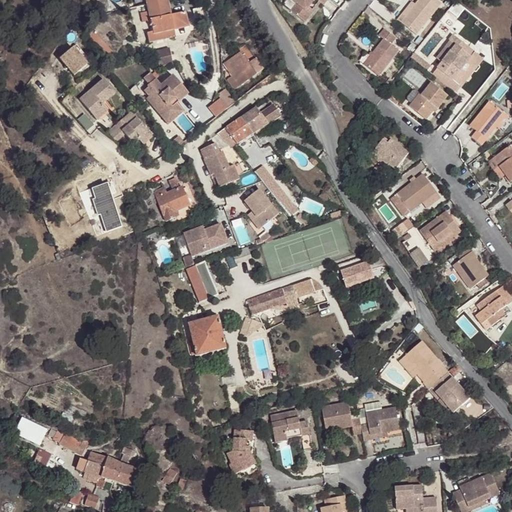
[(168,0),(147,5),(153,31),(147,33),(149,43),(175,37),(174,30),(188,27),(186,12),(171,15),(168,0)]
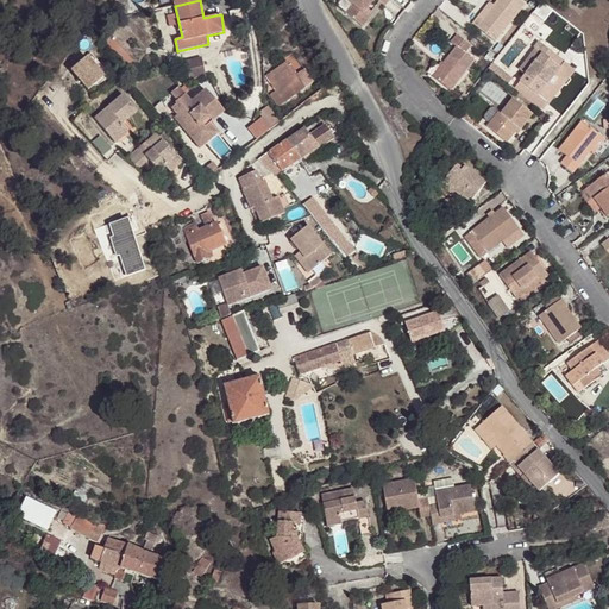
[(345,0),(346,0),(353,6),(346,16),(362,29),(370,18),(365,14),(376,1),(381,5),(384,7),(390,0),(345,0)]
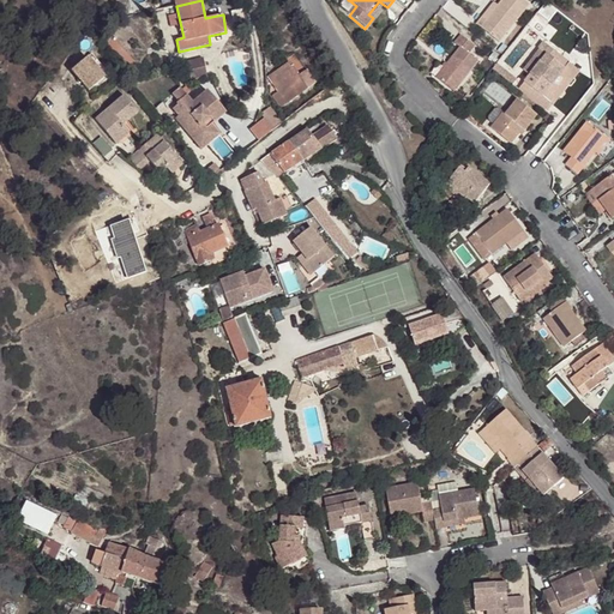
[(489,20),(485,17),(477,26),(500,43),(530,6),(522,0),(505,0),(499,7),(489,20)]
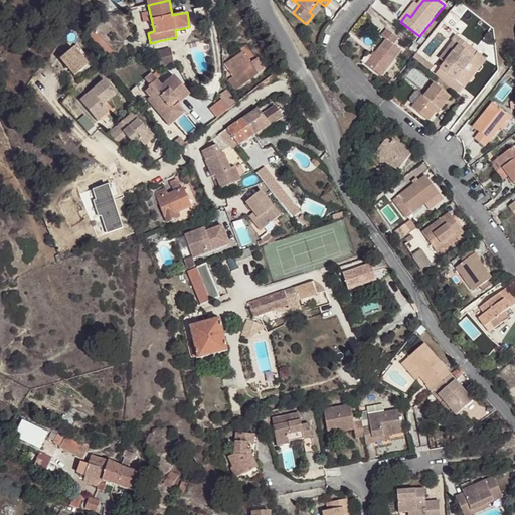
[(309,12),(313,15),(322,4),(318,1),(309,12)]
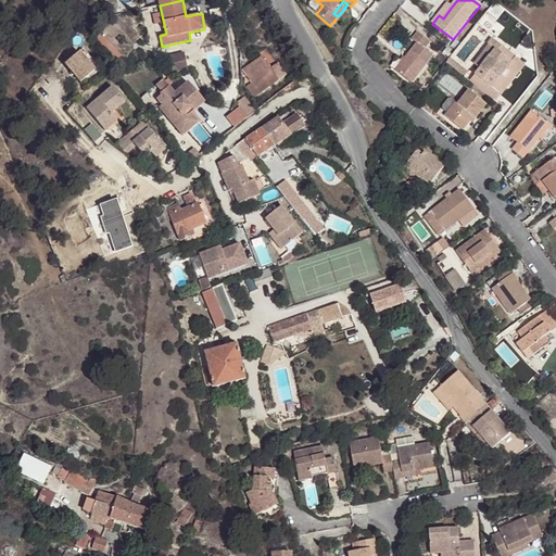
[(449,4),(439,15),(443,19),(452,7),(449,4)]
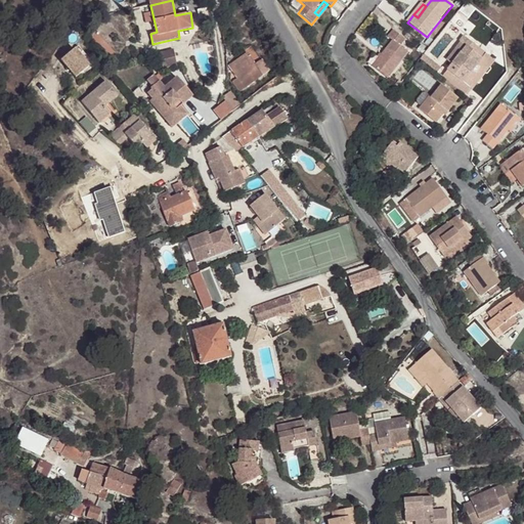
[(210,24),(208,8),(198,11),(200,26),(210,24)]
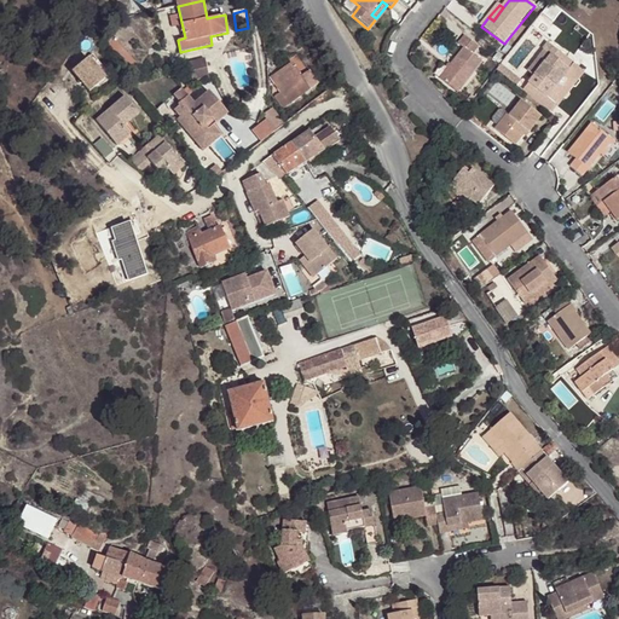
[(463,48),(440,79),(458,92),(482,63),(473,55),(479,47),(464,36),(458,45),(463,48)]
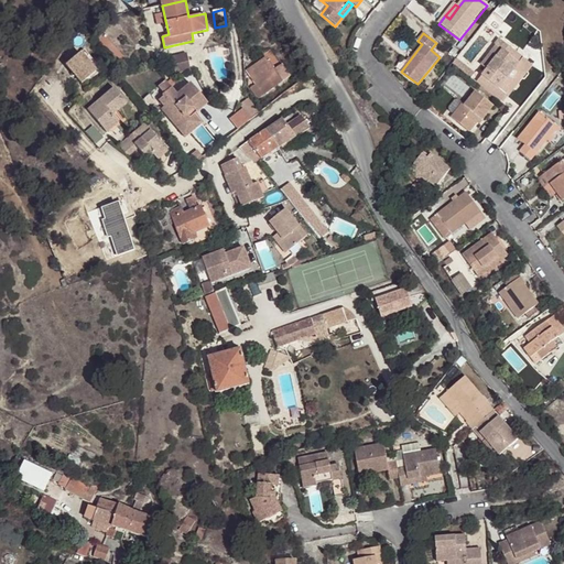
[(494,42),(498,45),(503,50),(484,76),(508,95),(513,87),(512,86),(508,83),(522,64),(508,53),(511,47),(498,38),(494,42)]
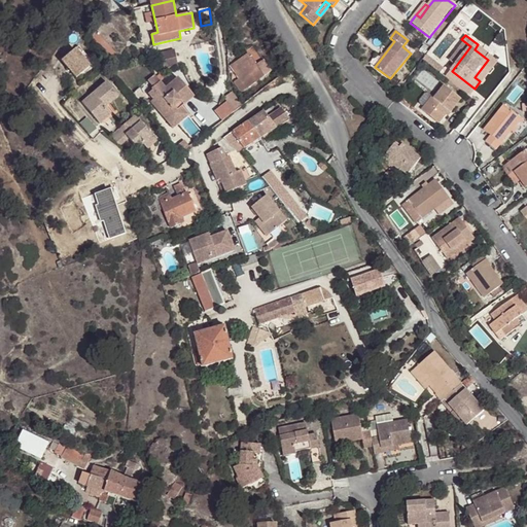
[(465,42),(447,67),(452,71),(470,46),(465,42)]
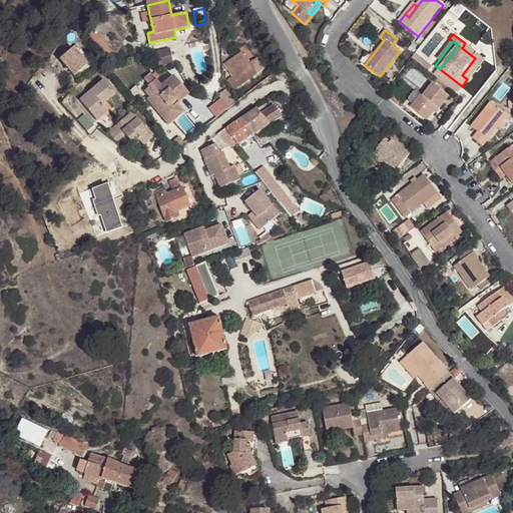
[(76,45),(72,48),(87,65),(90,62),(76,45)]
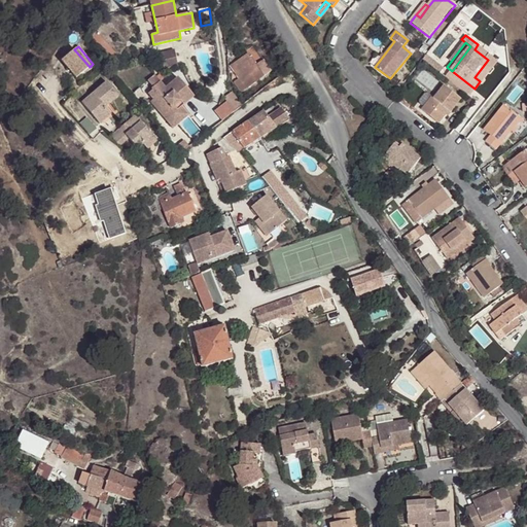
[(74,49),(62,61),(76,78),(90,67),(74,49)]
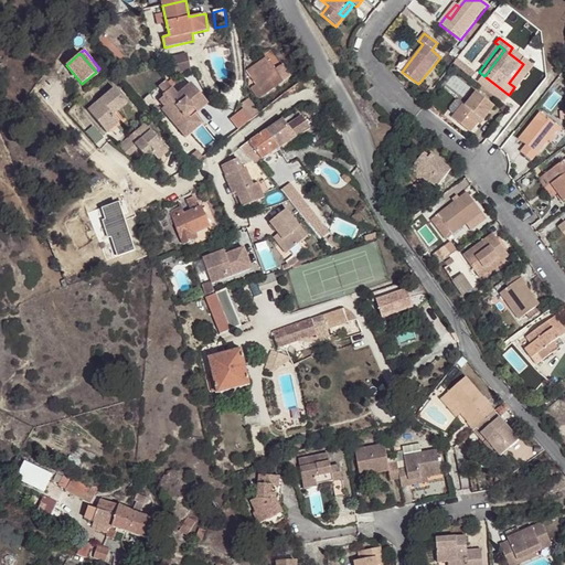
[(188,62),(187,54),(171,56),(173,65),(188,62)]
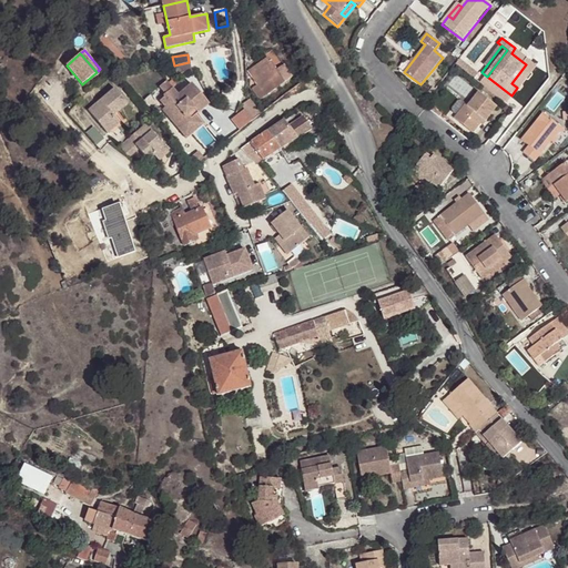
[(269,59),(250,71),(260,85),(255,89),(261,98),(284,81),(269,59)]
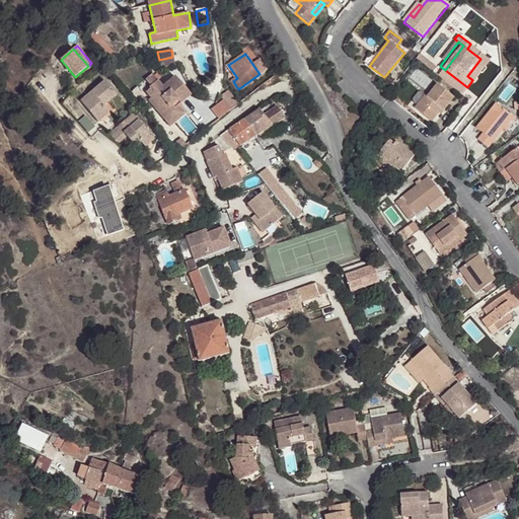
[(485,62),(480,59),(467,76),(471,79),(485,62)]
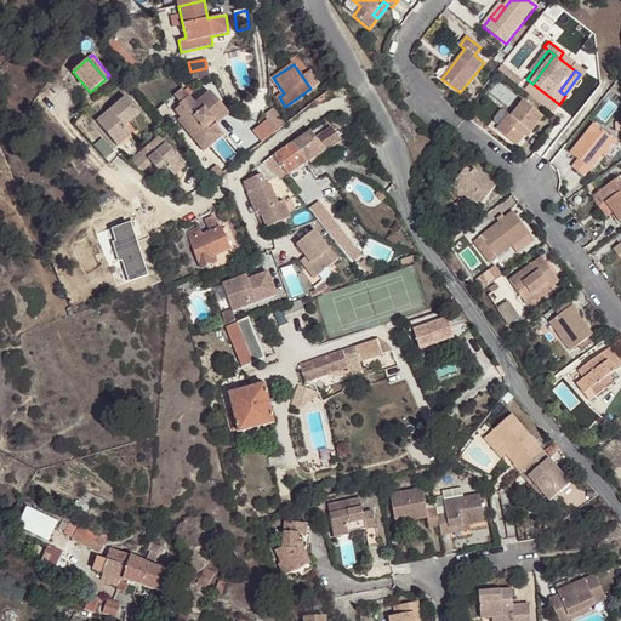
[(217,118),(220,120),(228,113),(210,90),(194,102),(188,92),(177,101),(180,104),(175,108),(183,120),(181,123),(191,136),(195,132),(203,142),(217,130),(214,125),(211,123),(217,118)]
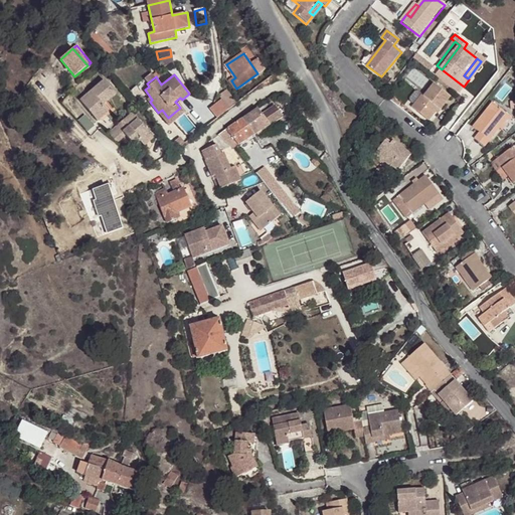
[(96,88),(107,102),(115,95),(103,81),(96,88)]
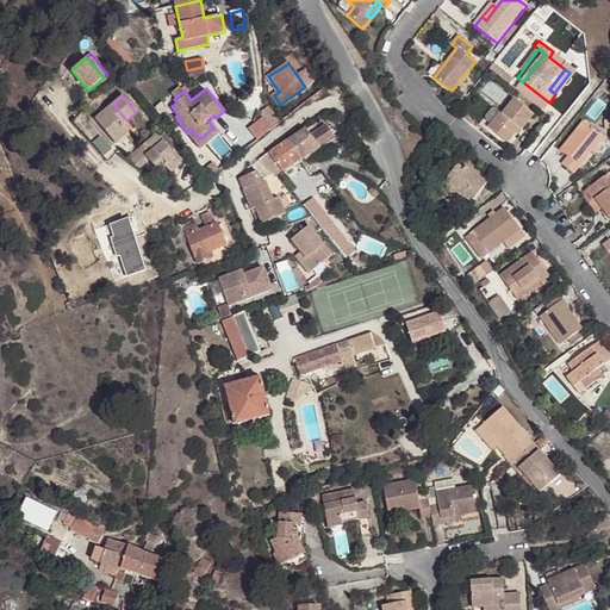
[(535,107),(522,97),(520,99),(533,110),(535,107)]
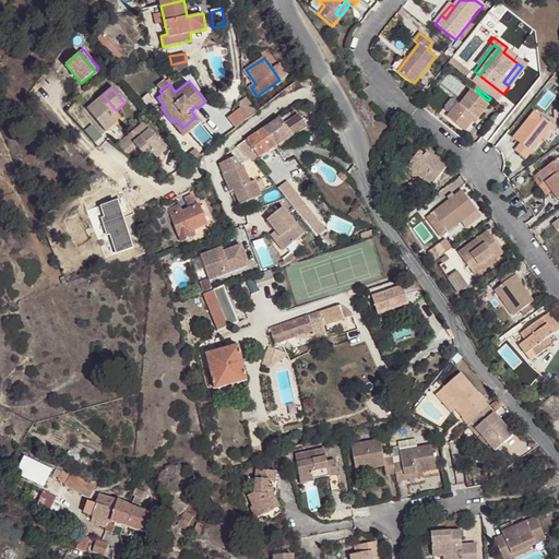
[(464,133),(472,122),(475,119),(477,120),(482,116),(479,115),(487,106),(471,93),(460,106),(458,104),(454,102),(451,100),(443,110),(444,113),(449,116),(445,119),(464,133)]
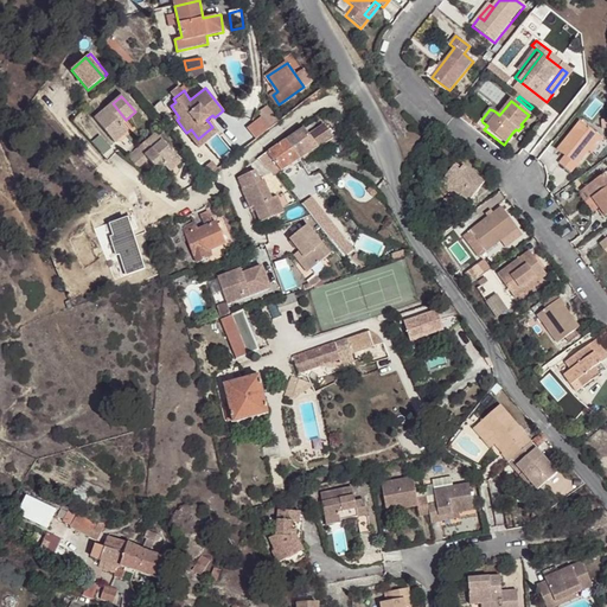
[(123,121),(126,120),(113,103),(93,120),(114,144),(126,133),(120,125),(122,123),(123,121)]
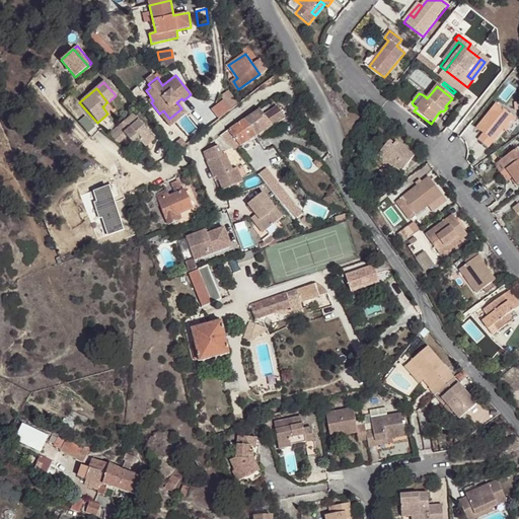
[(230,89),(223,95),(234,108),(240,103),(230,89)]
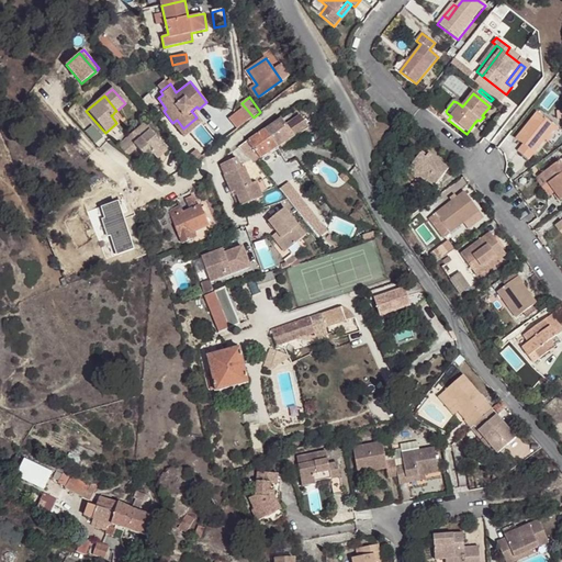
[(543,142),(554,128),(536,114),(514,141),(521,147),(516,154),(527,161),(543,142)]
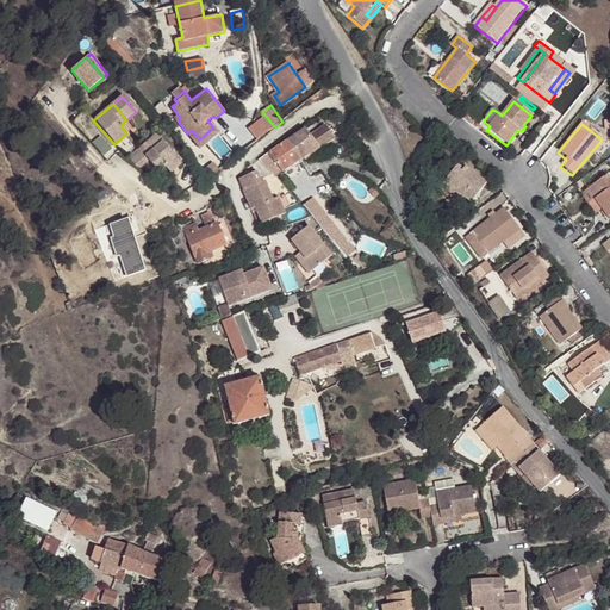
[(192,130),(187,134),(198,148),(217,134),(213,128),(199,139),(192,130)]
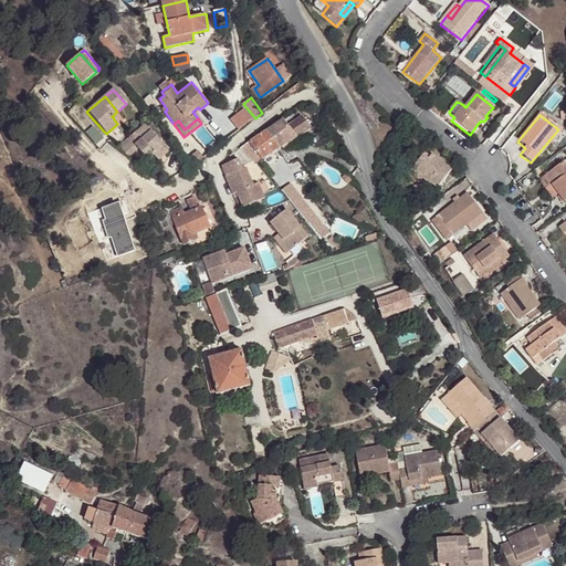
[(283,119),(281,121),(269,129),(282,147),(310,128),(302,118),(289,127),(283,119)]
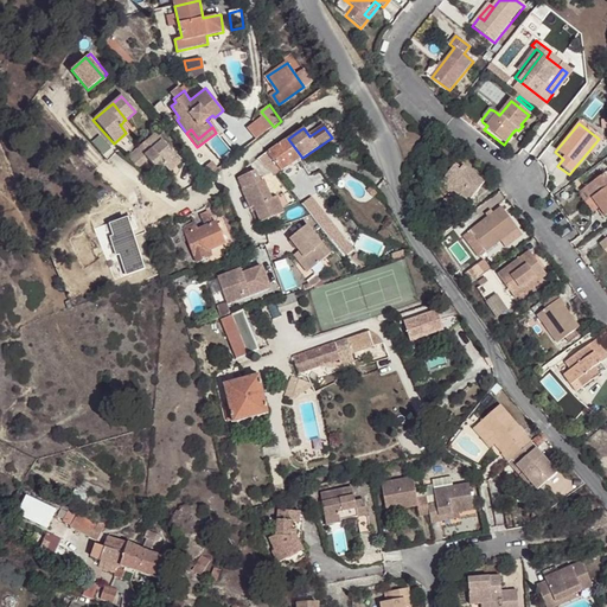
[(179,165),(154,134),(127,158),(135,170),(146,160),(157,173),(164,167),(168,173),(179,165)]
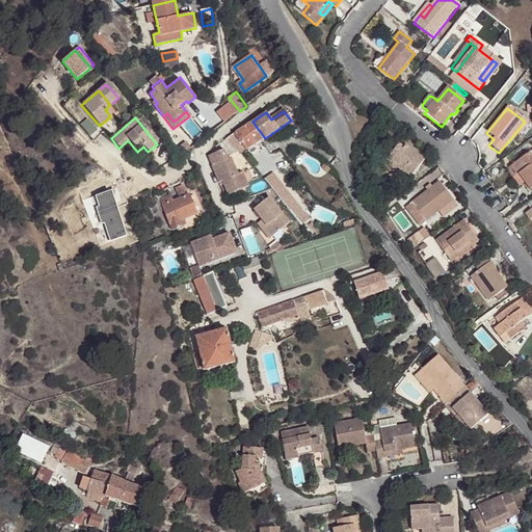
[(471,137),(479,125),(468,117),(459,130),(471,137)]
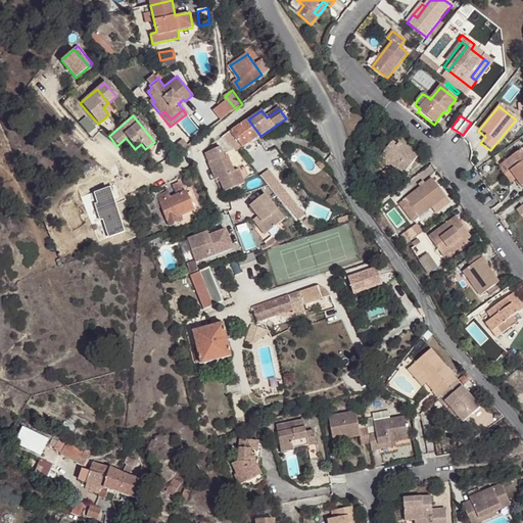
[(242,147),(260,136),(248,120),(231,132),(242,147)]
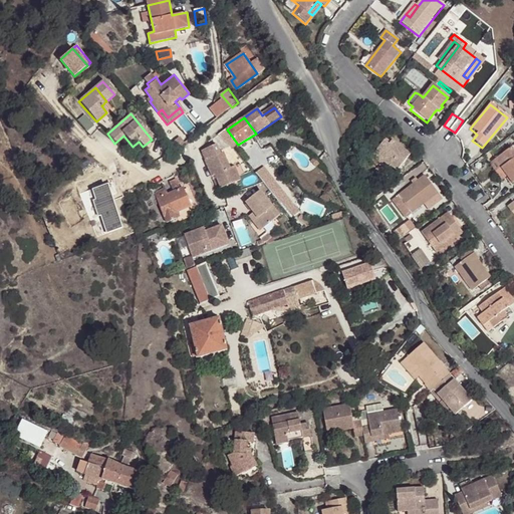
[(510,119),(507,117),(497,130),(500,132),(510,119)]
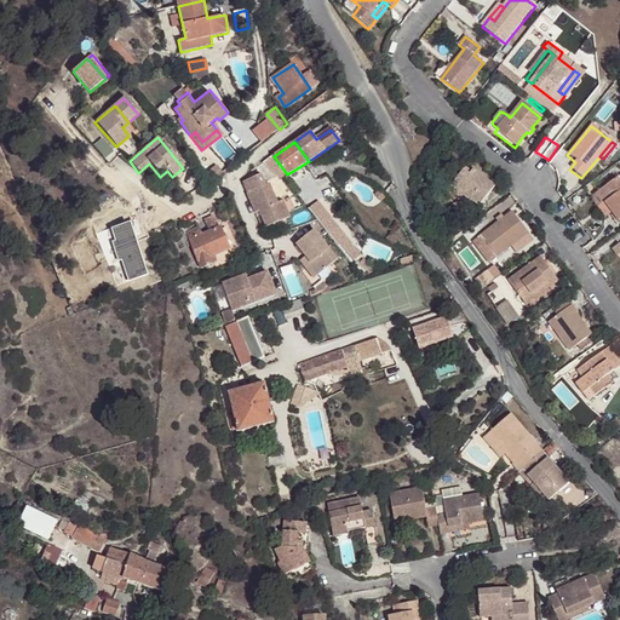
[(454,148),(447,155),(460,166),(466,159),(454,148)]
